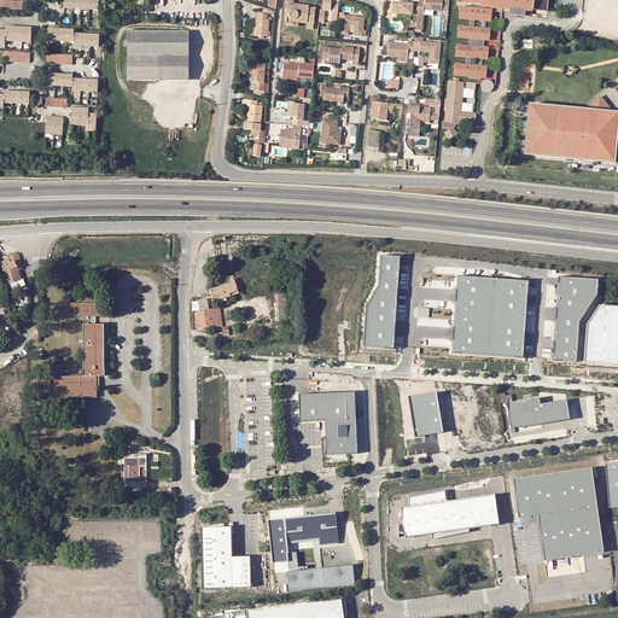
[(63,0),(63,9),(97,10),(97,0),(63,0)]
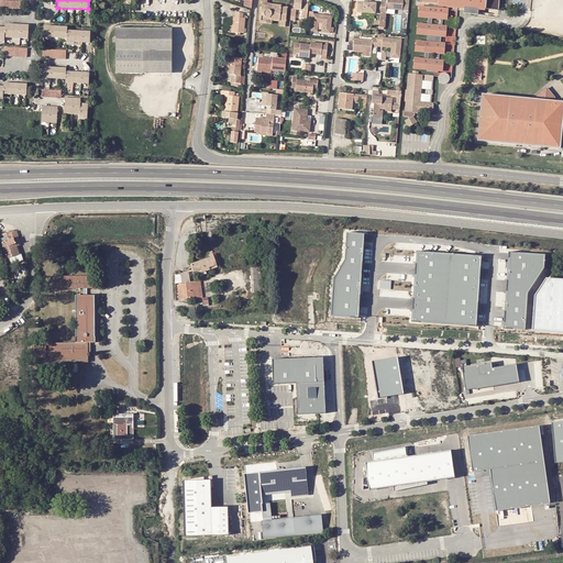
[(282,6),(271,4),(271,7),(271,10),(266,9),(267,7),(267,3),(267,0),(262,0),(261,21),(266,21),(266,23),(271,24),(272,20),(279,21),(286,21),(287,8),(282,7),(282,6)]
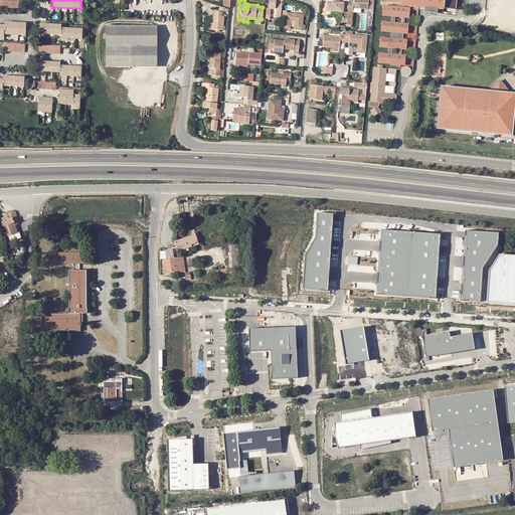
[(270,0),(270,8),(282,9),(283,3),(282,2),(282,1),(281,0),(270,0)]
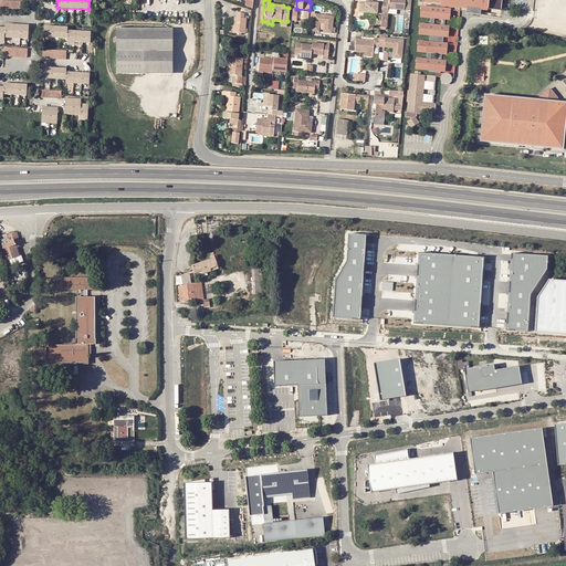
[(364,11),(381,12),(381,11),(383,0),(379,0),(377,0),(377,1),(373,1),(368,0),(365,0),(364,11)]
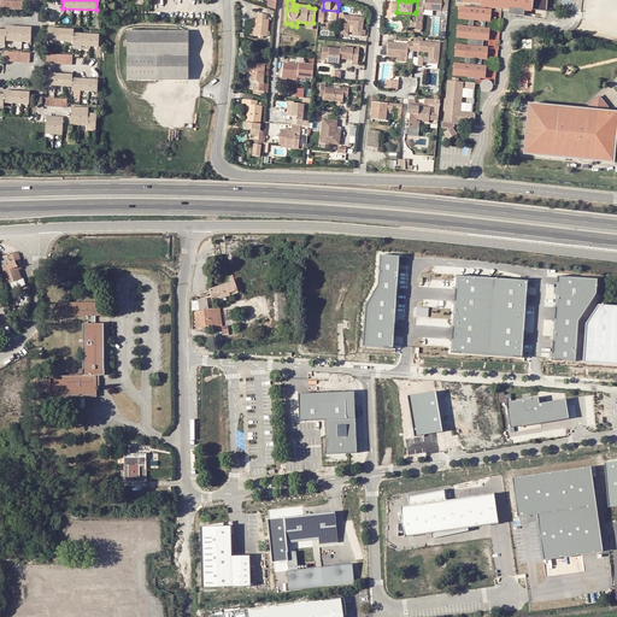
[(417,0),(416,12),(422,12),(423,7),(440,9),(441,0),(417,0)]
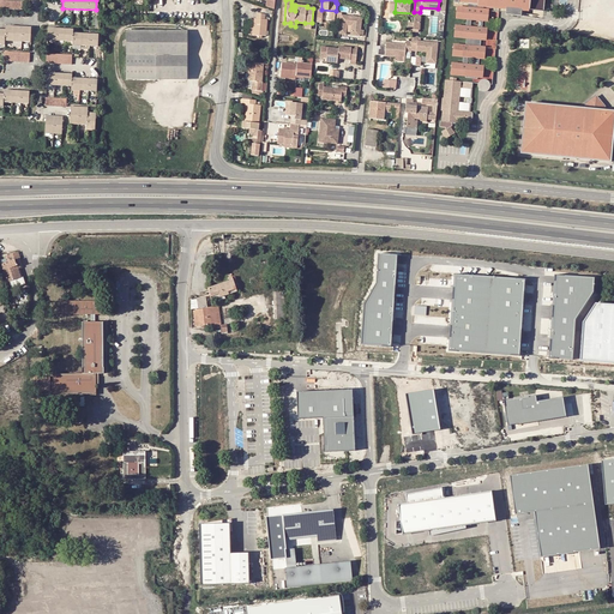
[(458,0),(459,2),(469,4),(477,4),(477,6),(483,7),(506,8),(506,7),(522,8),(522,11),(525,11),(529,11),(529,8),(530,0),(458,0)]
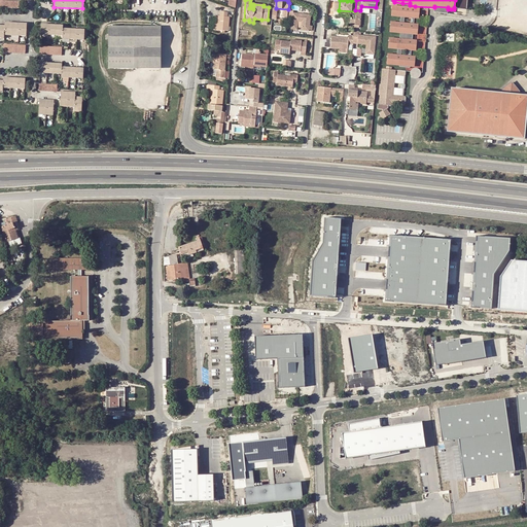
[(455,0),(454,7),(466,9),(467,2),(466,0),(455,0)]
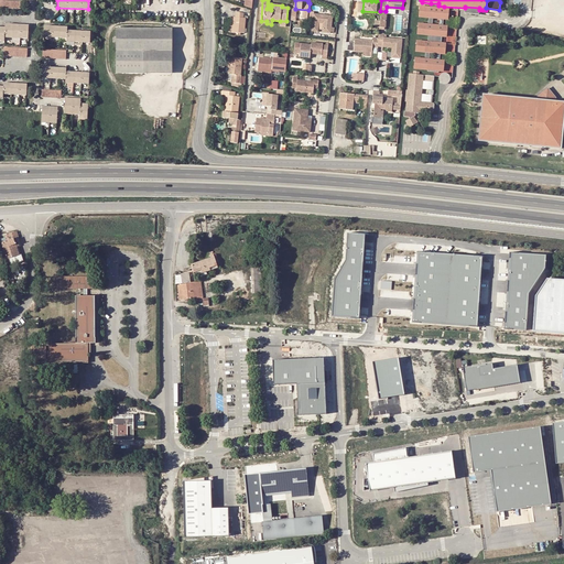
[(420,6),(419,17),(429,18),(433,18),(448,19),(449,10),(449,8),(444,8),(431,7),(420,6)]
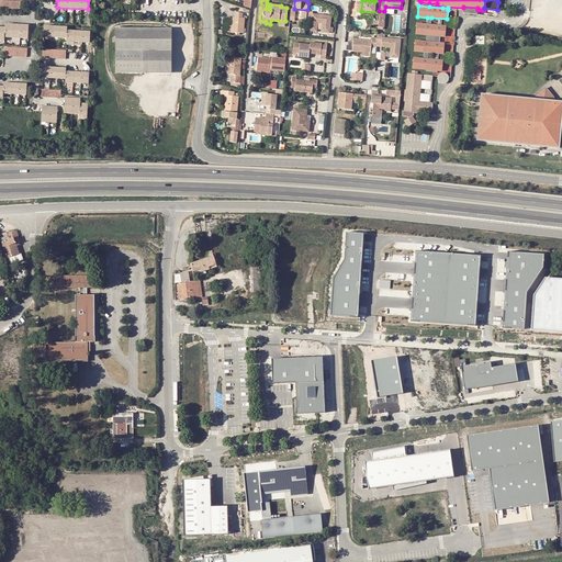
[(236,12),(235,18),(234,17),(233,32),(244,33),(246,18),(247,19),(248,17),(244,15),(244,13),(236,12)]
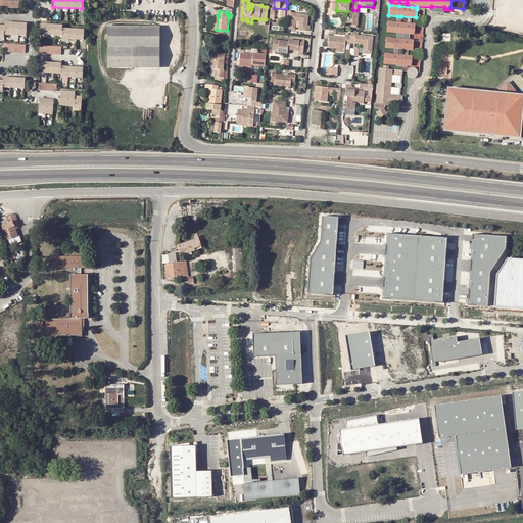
[(291,12),(289,26),(295,27),(295,21),(300,21),(299,30),(306,31),(306,29),(307,26),(308,14),(291,12)]
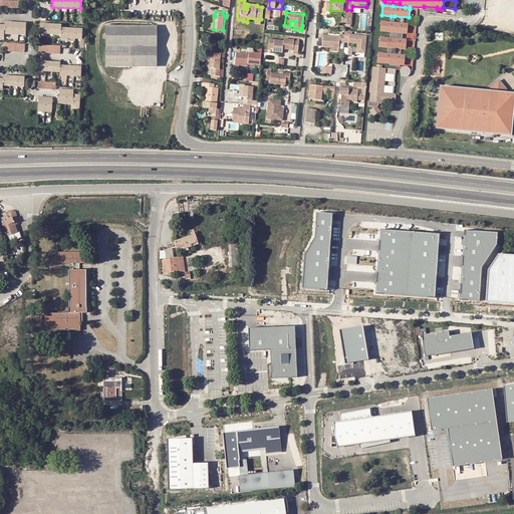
[(0,36),(3,37),(3,34),(25,35),(25,22),(3,21),(3,24),(0,23),(0,36)]
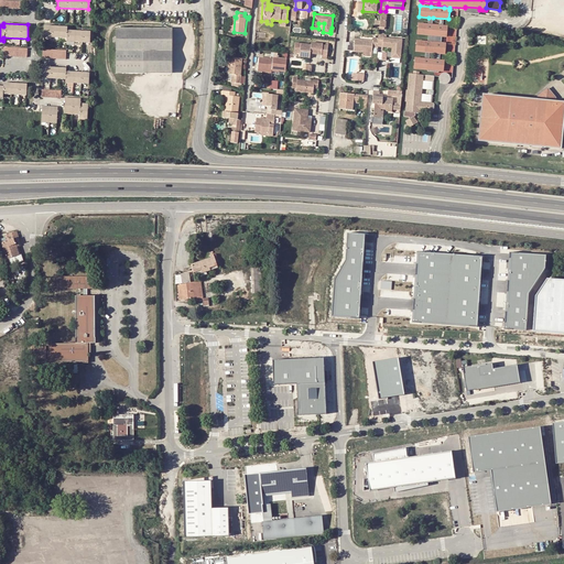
[(418,23),(418,34),(429,35),(442,36),(447,36),(448,25),(433,24),(429,24),(418,23)]
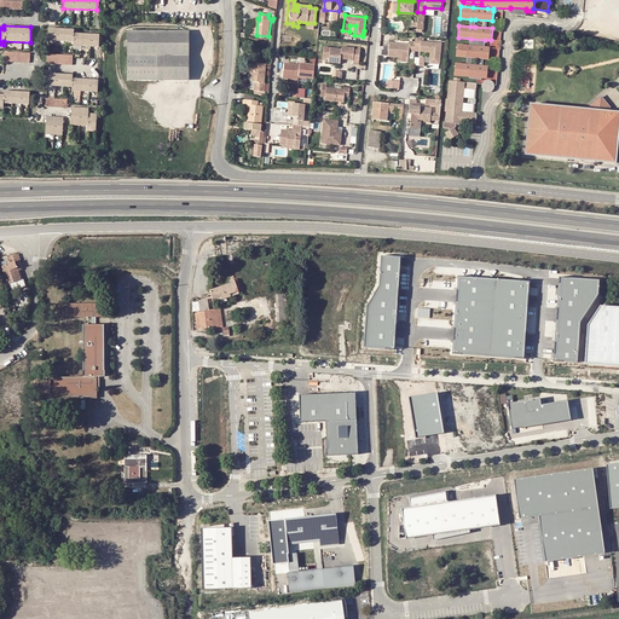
[(73,47),(98,48),(98,35),(74,34),(74,29),(48,28),(47,40),(73,41),(73,47)]
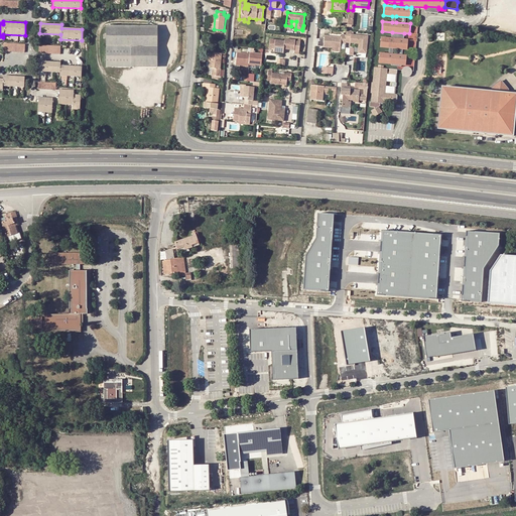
[(158,68),(158,26),(106,26),(106,68),(158,68)]
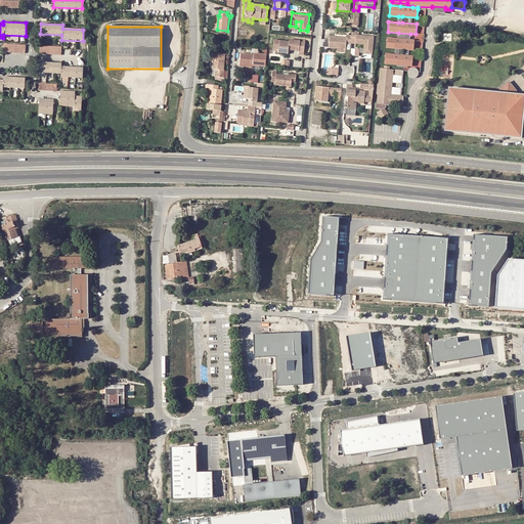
[(353,29),(352,33),(351,41),(364,42),(363,51),(373,52),(375,34),(357,33),(358,29),(353,29)]
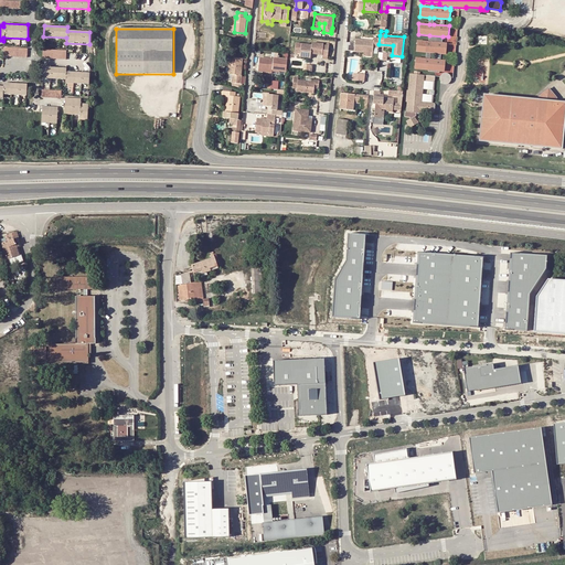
[(379,45),(379,44),(380,35),(374,35),(374,38),(355,35),(355,41),(354,49),(364,49),(373,50),(373,45),(379,45)]
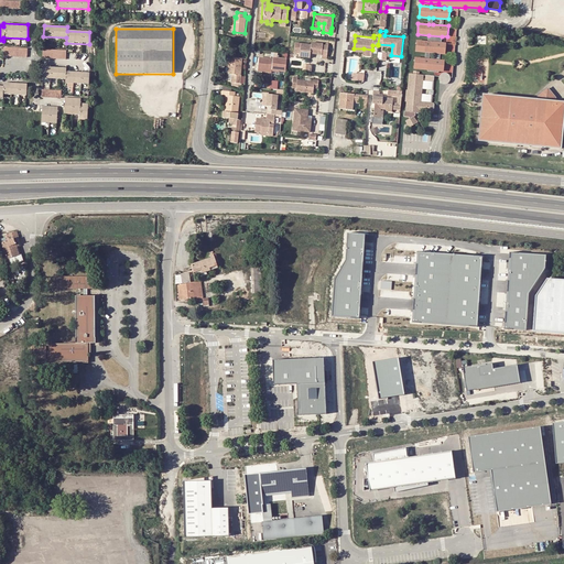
[(416,40),(415,51),(426,52),(430,52),(445,54),(446,43),(442,42),(429,41),(416,40)]
